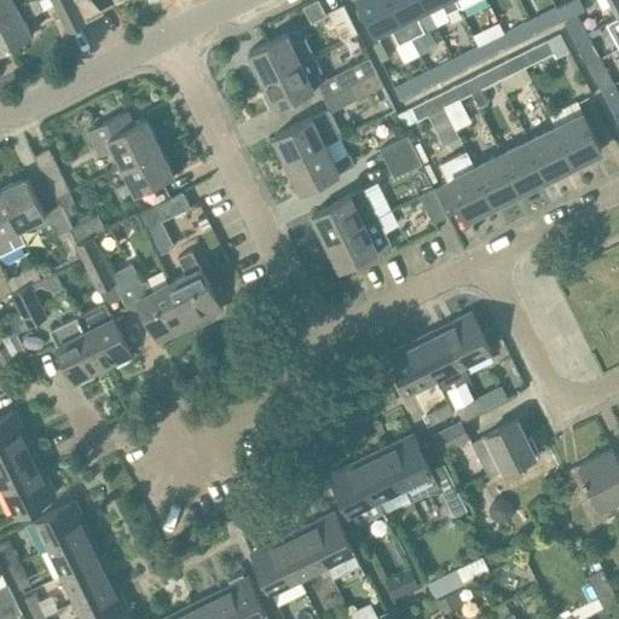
[(86,22),(74,0),(29,0),(0,15),(0,47),(32,33),(23,17),(53,3),(68,32),(86,22)]
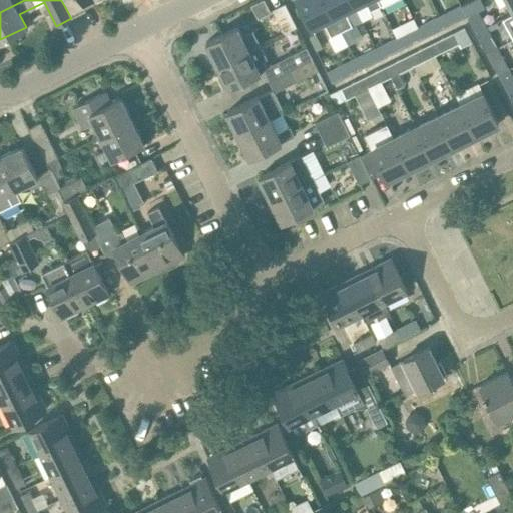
[(0,0),(0,12),(24,0),(0,0)]
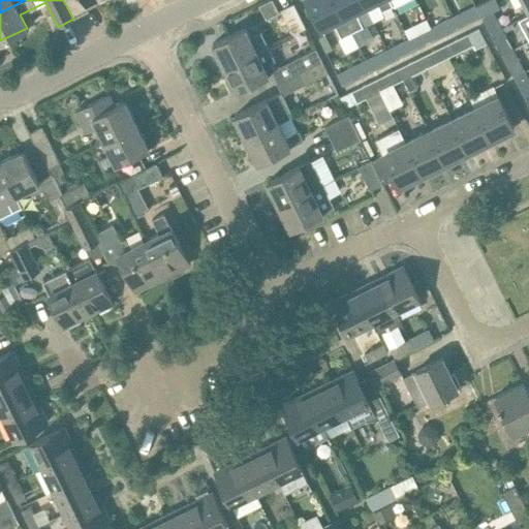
[(266,17),(280,10),(276,0),(272,0),(260,4),(266,17)]
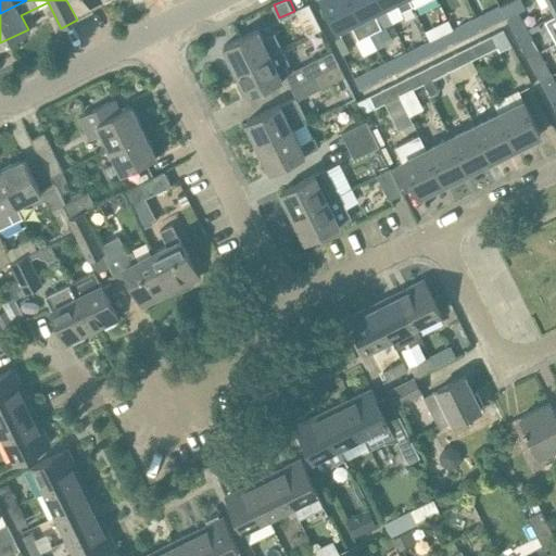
[(323,0),(331,16),(337,28),(350,22),(358,39),(368,34),(351,0),(323,0)]
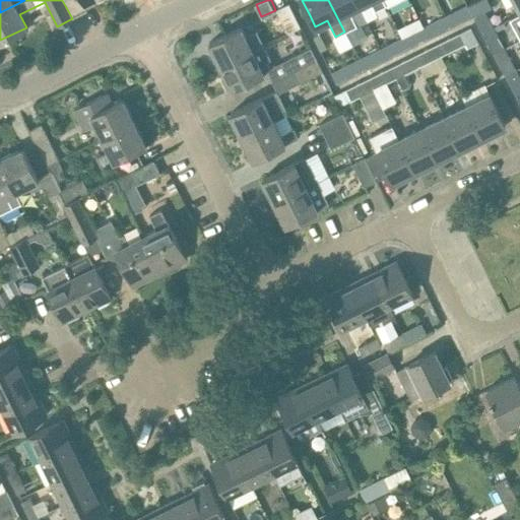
[(355,0),(328,0),(344,31),(358,25),(349,9),(359,5),(355,0)]
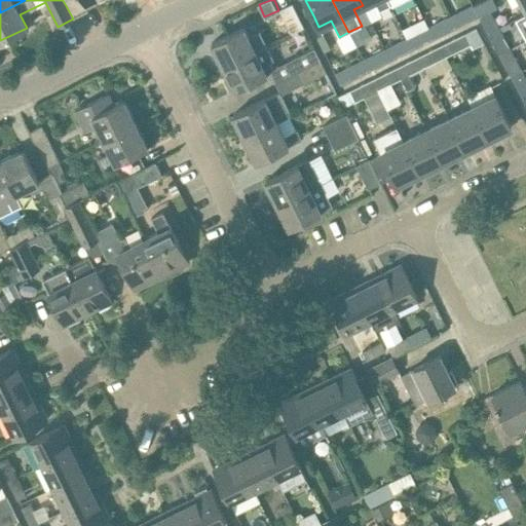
[(360,0),(363,5),(363,4),(369,14),(389,4),(387,0),(360,0)]
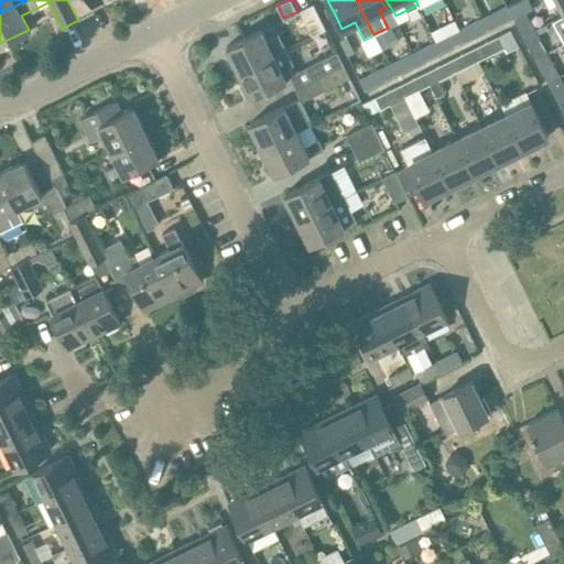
[(516,0),(514,0),(507,4),(513,17),(523,35),(535,29),(525,10),(535,4),(533,0),(516,0)]
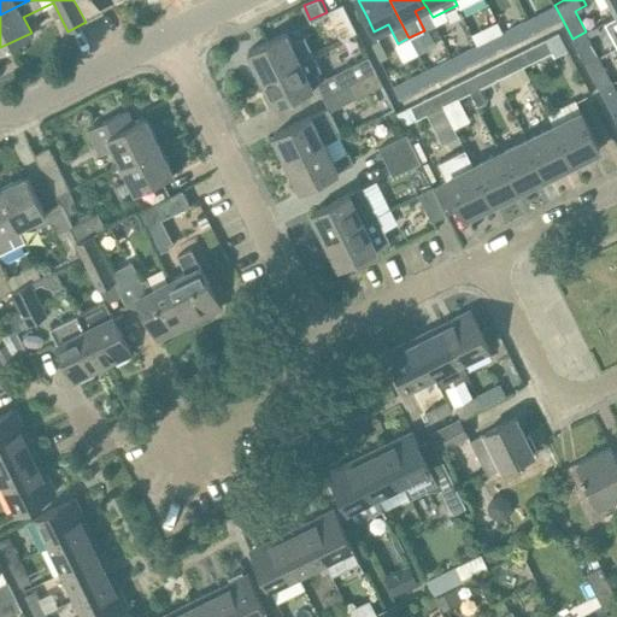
[(328,11),(342,39),(357,31),(342,4),(328,11)]
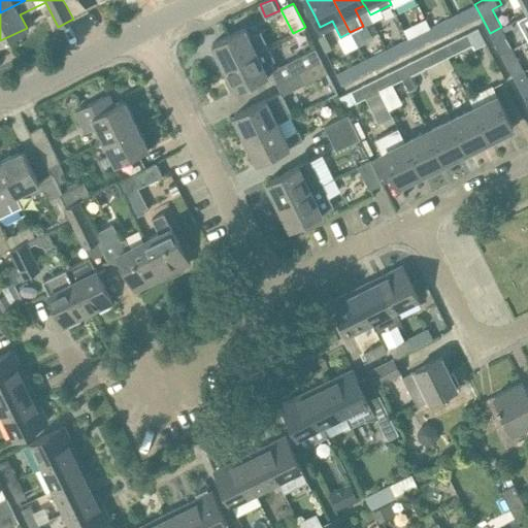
[(481,15),(474,4),(452,15),(458,27),(481,15)]
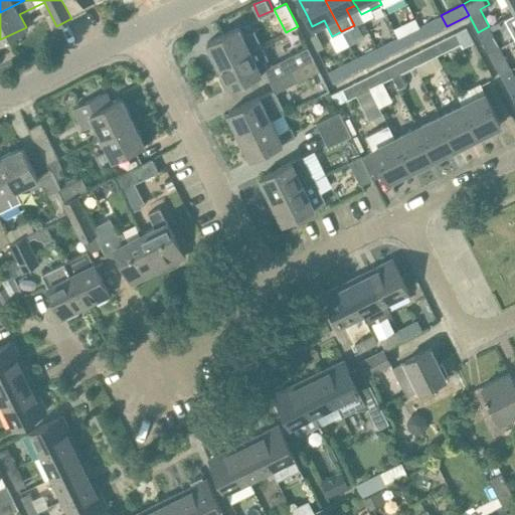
[(419,25),(424,37),(447,26),(441,15),(419,25)]
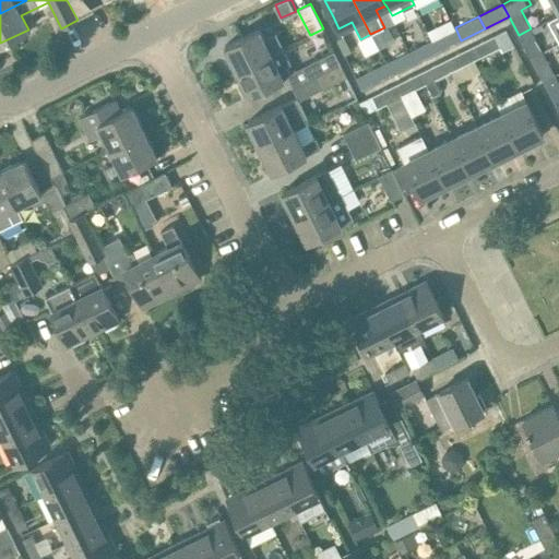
[(431,39),(438,51),(461,40),(455,27),(431,39)]
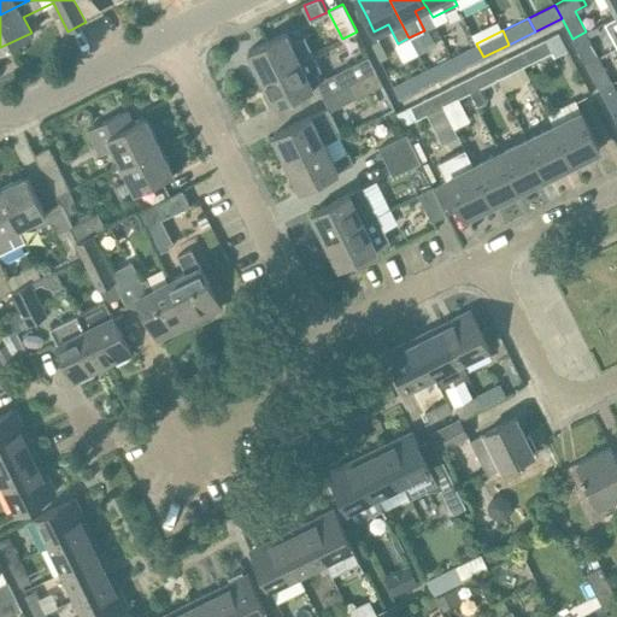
[(248,50),(262,77),(299,58),(286,31),(248,50)]
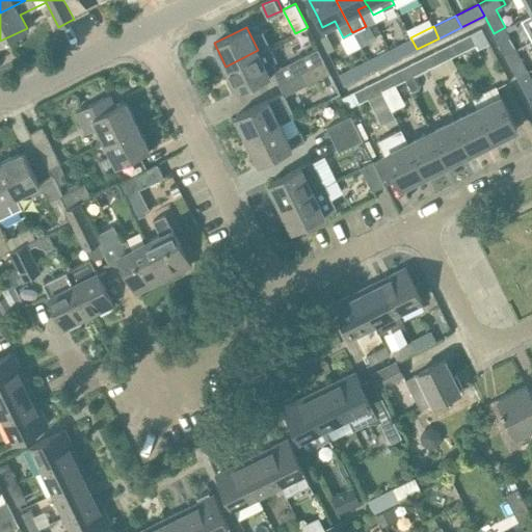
[(505,55),(517,49),(505,27),(494,33),(505,55)]
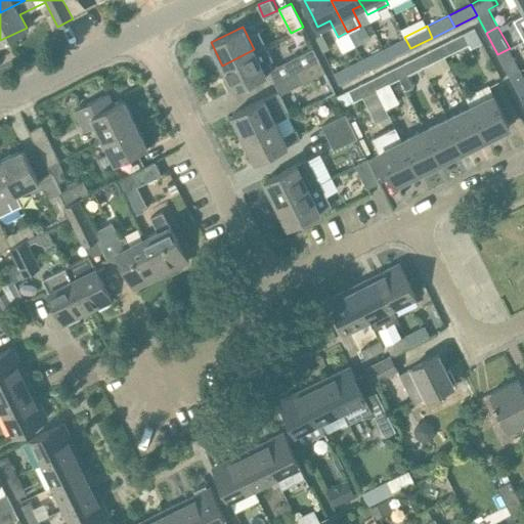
[(440,44),(445,55),(469,43),(472,48),(481,43),(473,28),(440,44)]
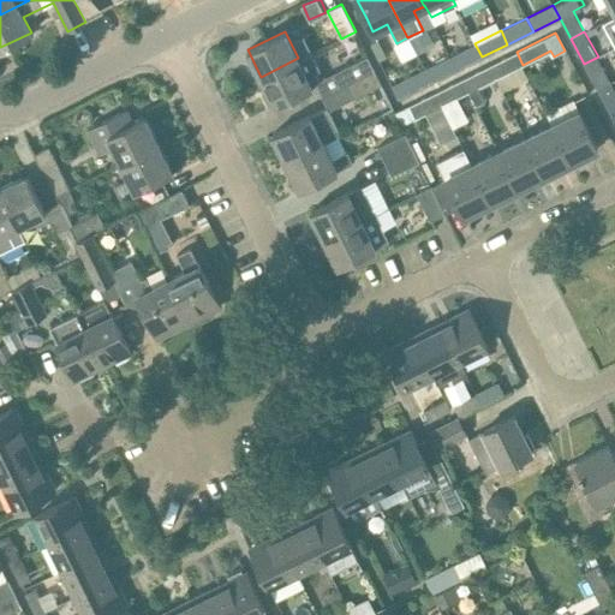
[(377,40),(371,42),(378,57),(384,53),(377,40)]
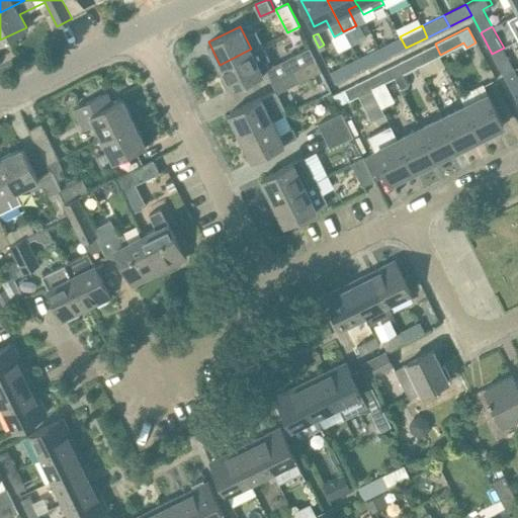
[(378,48),(383,59),(406,48),(400,36),(392,40),(389,34),(376,40),(379,47),(378,48)]
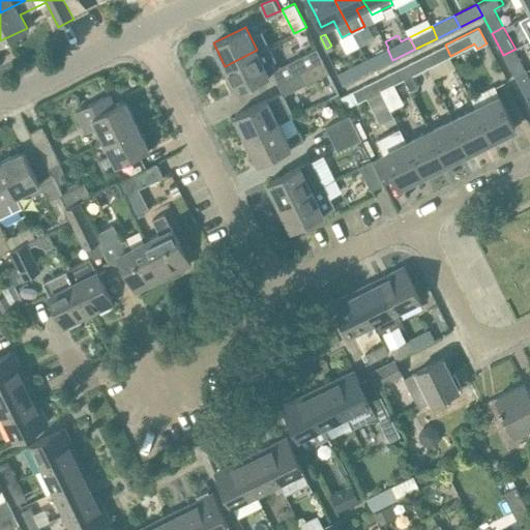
[(450,56),(445,45),(421,56),(428,67),(450,56)]
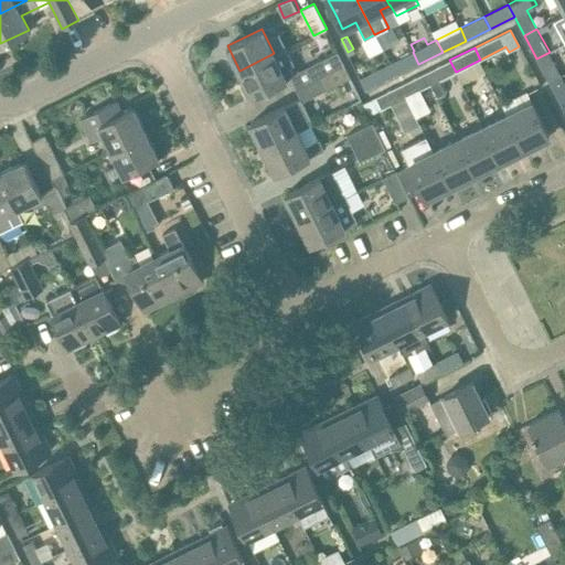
[(287,80),(295,75),(290,66),(294,64),(286,49),(275,54),(274,53),(240,71),(252,97),(287,80)]
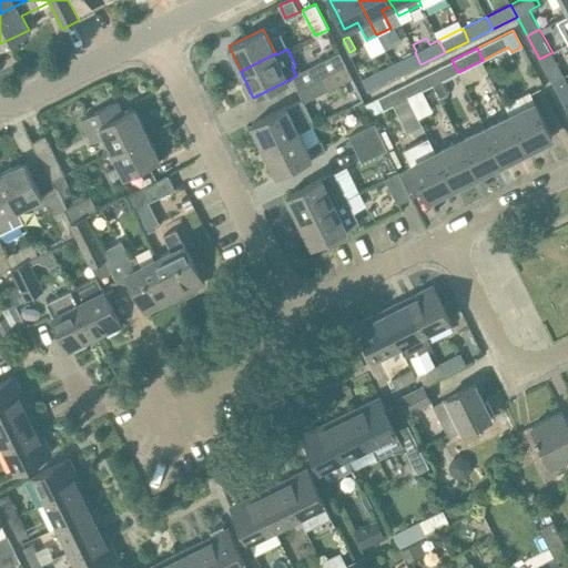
[(313,64),(320,78),(346,64),(340,51),(313,64)]
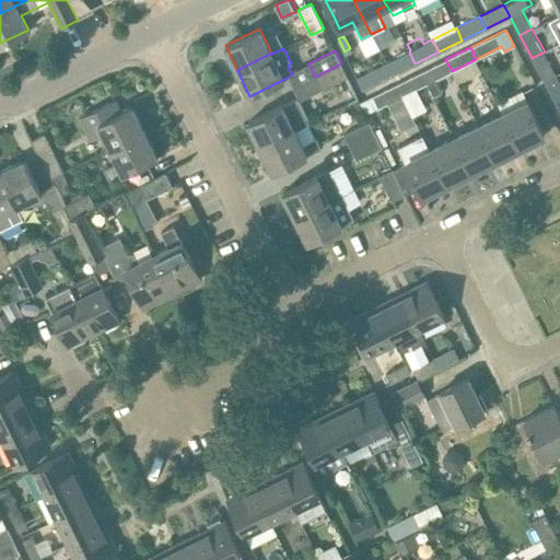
[(385,62),(392,76),(415,63),(409,51),(385,62)]
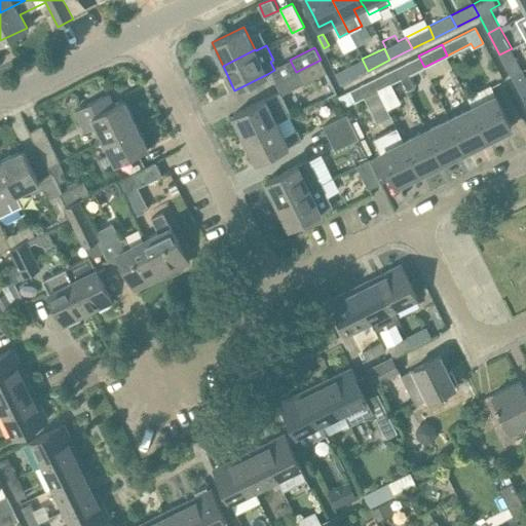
[(511,76),(523,70),(512,48),(499,54),(511,76)]
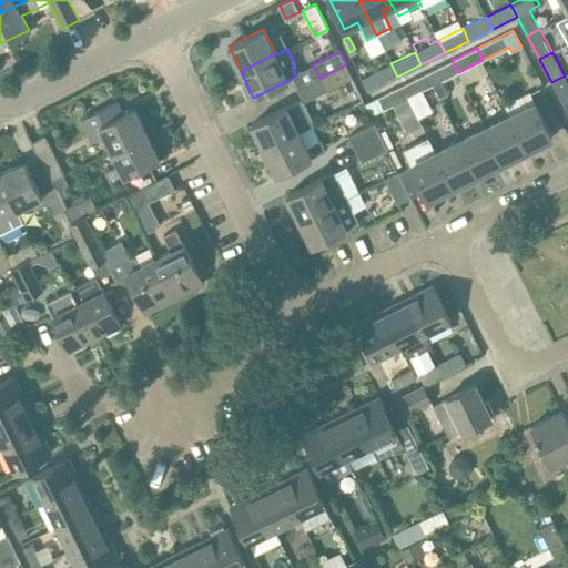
[(458,72),(452,60),(427,73),(433,84),(434,84),(442,99),(447,95),(449,90),(444,79),(458,72)]
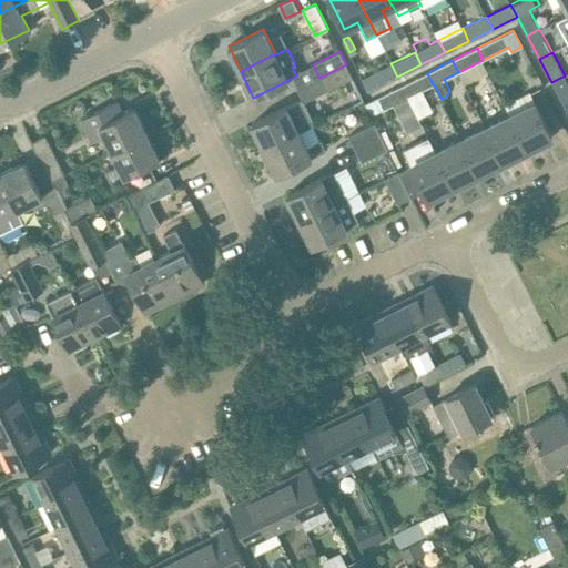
[(397,77),(391,63),(384,68),(382,61),(358,73),(367,91),(397,77)]
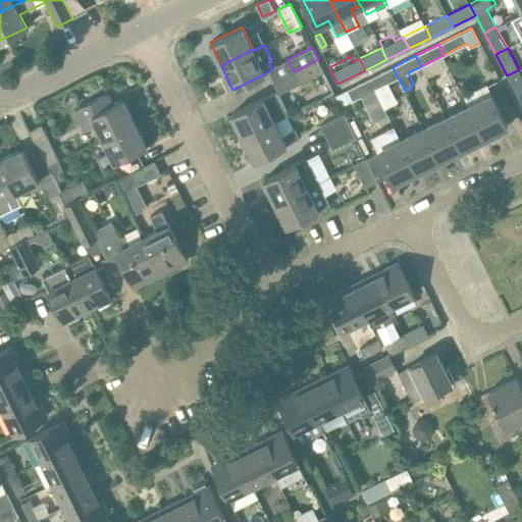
[(300,83),(324,70),(318,59),(294,71),(300,83)]
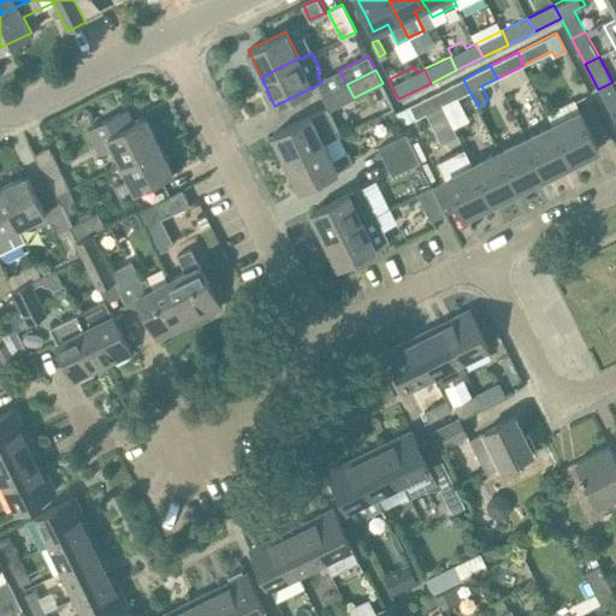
[(463,80),(437,93),(443,105),(469,92),(463,80)]
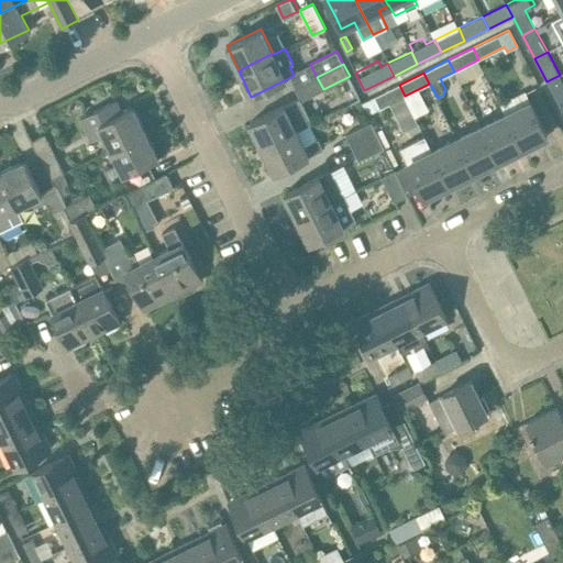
[(547,81),(562,111),(562,80),(560,75),(547,81)]
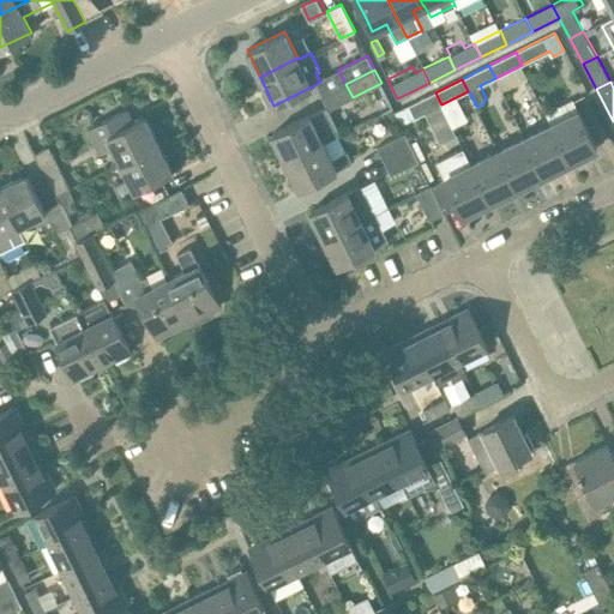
[(441,104),(435,92),(395,112),(401,125),(441,104)]
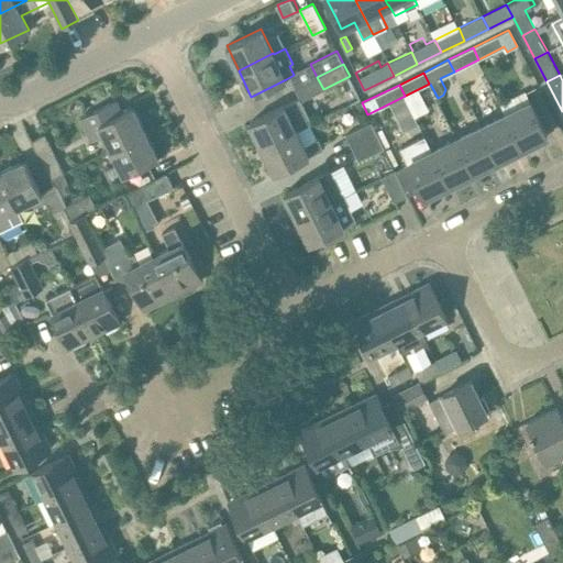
[(311,123),(305,110),(299,98),(284,106),(250,122),(262,147),(296,131),(311,123)]
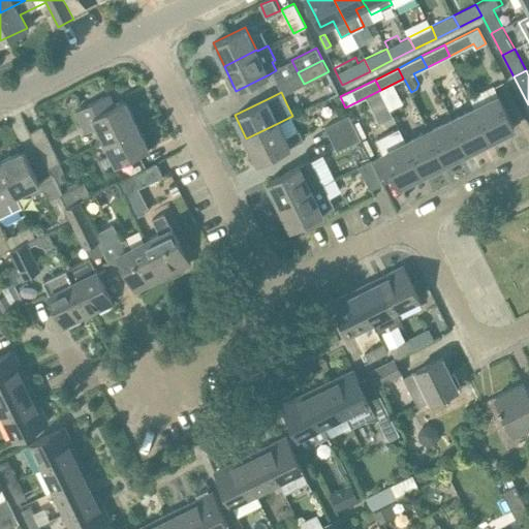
[(97,126),(104,139),(137,123),(125,99),(115,104),(110,93),(74,111),(86,132),(97,126)]
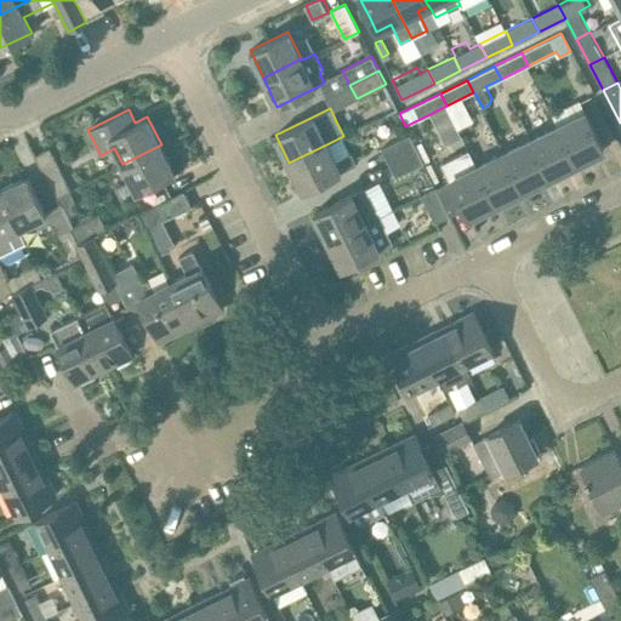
[(558,126),(576,163),(603,149),(586,113),(558,126)]
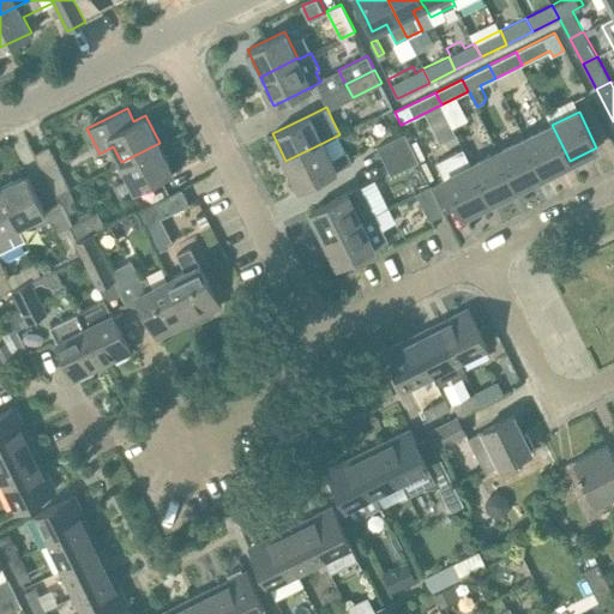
[(525,138),(543,174),(570,161),(552,125),(525,138)]
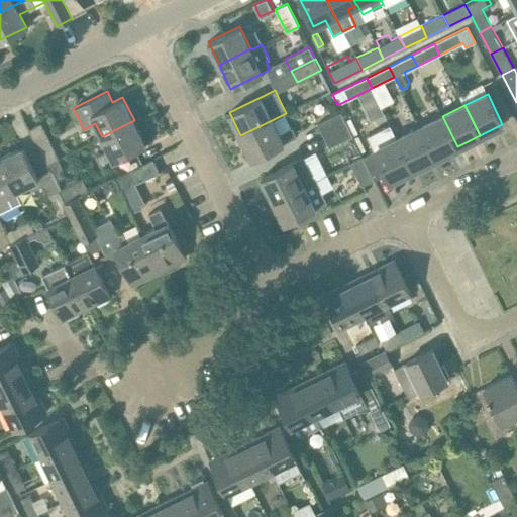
[(317,123),(323,135),(346,123),(340,111),(317,123)]
